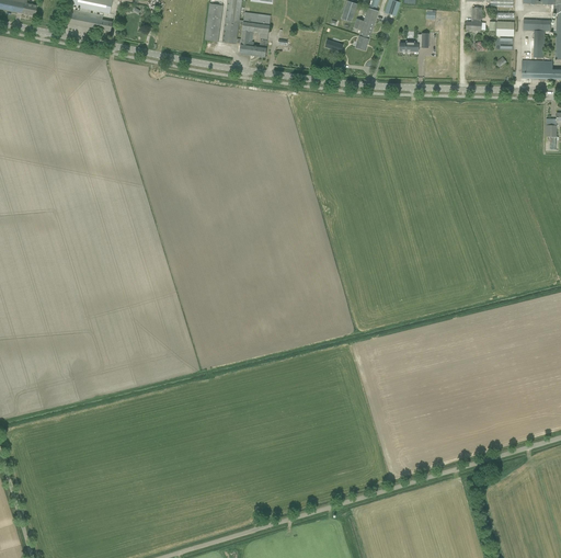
[(0,0),(0,6),(35,13),(37,2),(25,0),(0,0)]
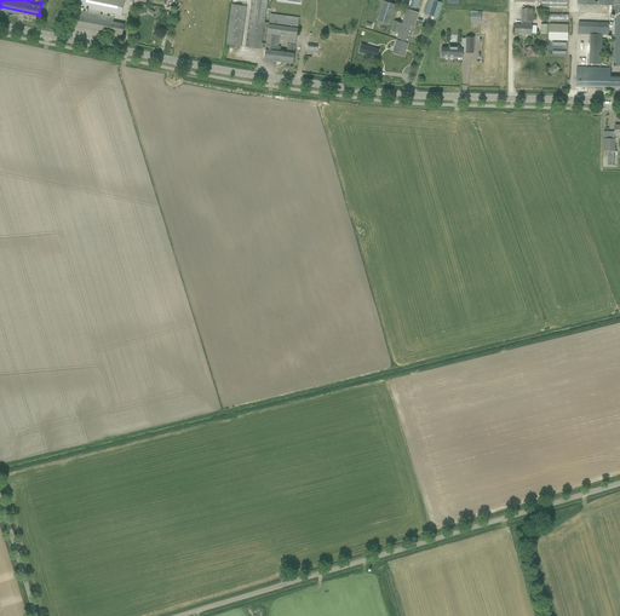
[(80,0),(80,4),(89,6),(101,9),(103,9),(108,10),(121,12),(124,0),(80,0)]
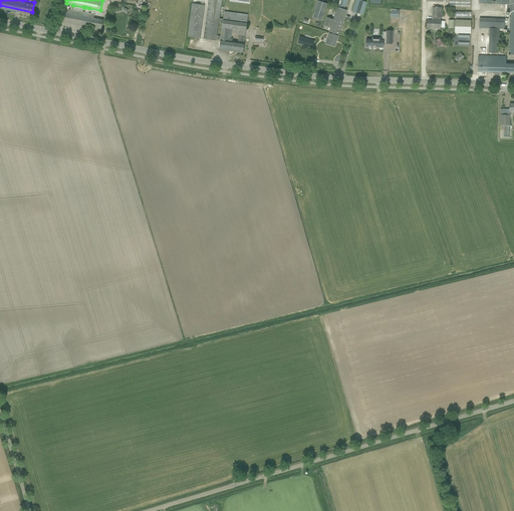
[(209,0),(204,36),(216,38),(217,36),(221,37),(219,46),(243,50),(245,40),(245,35),(239,34),(238,39),(233,38),(233,36),(230,36),(230,34),(228,34),(230,26),(238,27),(237,33),(245,34),(248,14),(224,11),(223,16),(220,15),(222,0),(209,0)]
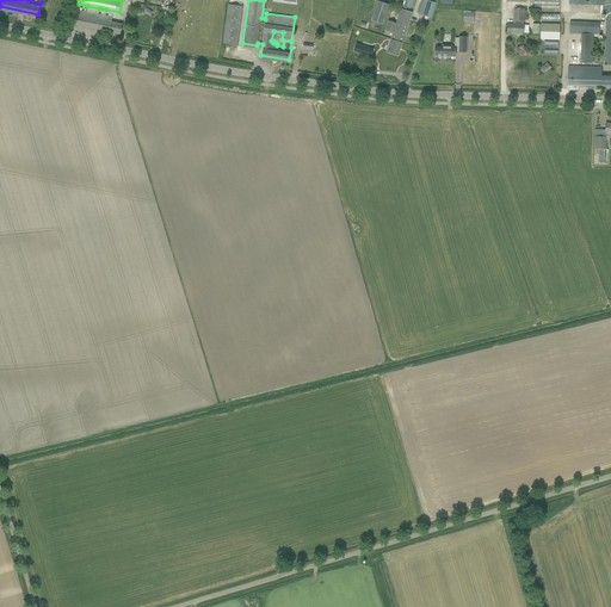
[(377,0),(371,17),(383,20),(389,1),(386,0),(377,0)]
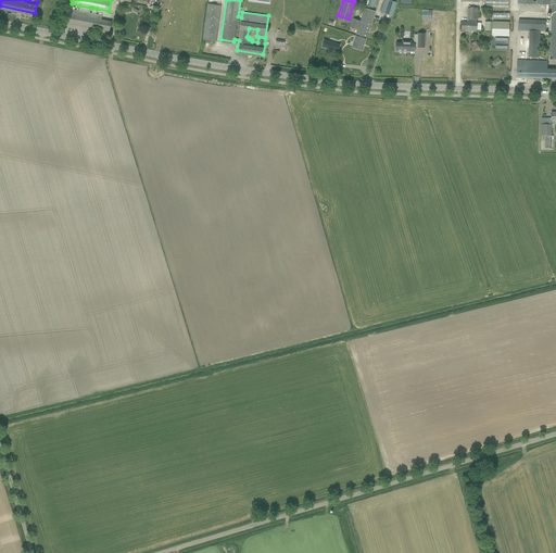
[(356,33),(366,36),(375,8),(373,8),(375,0),(366,0),(365,4),(361,19),(354,16),(351,25),(358,27),(356,33)]
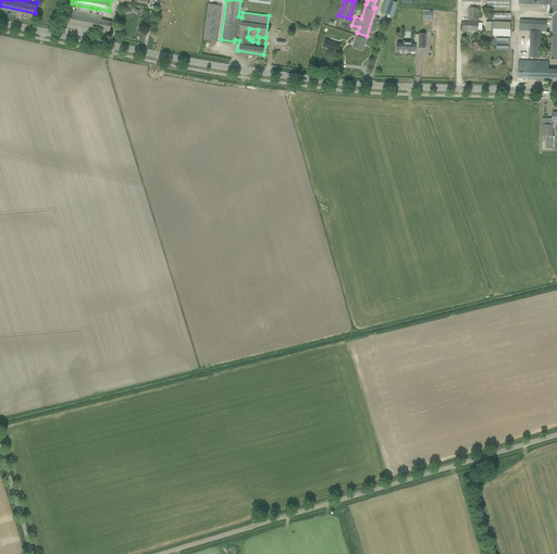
[(390,15),(391,12),(393,13),(397,0),(384,0),(382,10),(387,12),(386,14),(390,15)]
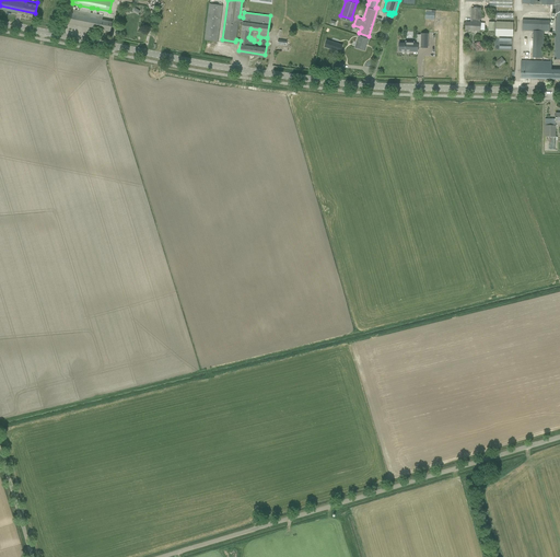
[(555,14),(555,56),(559,56),(559,0),(522,0),(522,1),(552,1),(552,14),(555,14)]
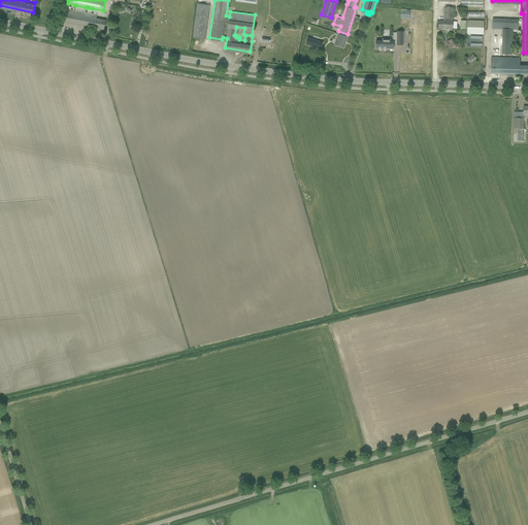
[(205,36),(206,32),(210,2),(198,1),(193,35),(205,36)]
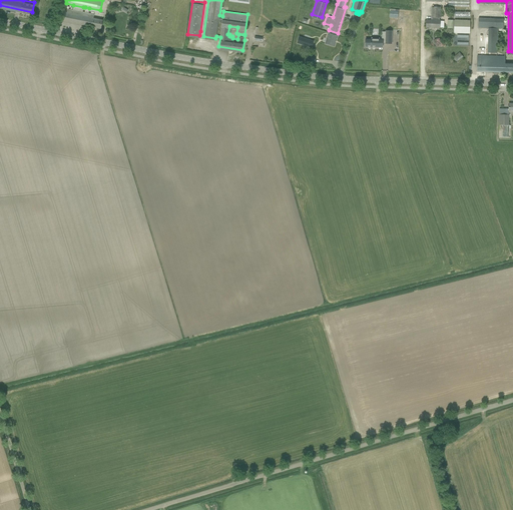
[(439,24),(439,19),(439,15),(440,15),(440,4),(432,3),(432,17),(427,17),(427,24),(439,24)]
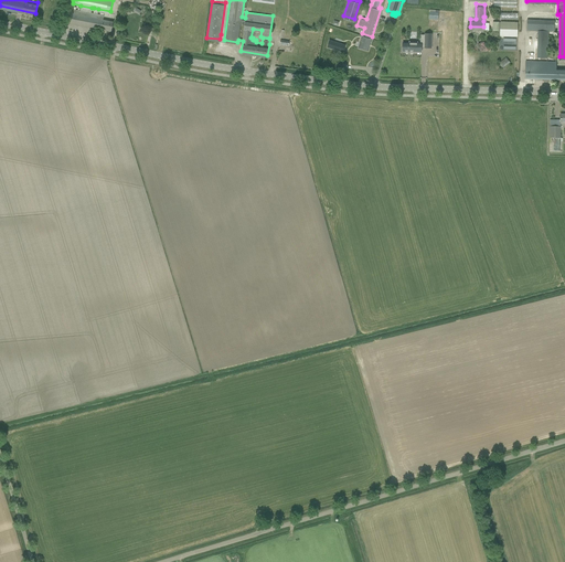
[(92,10),(92,8),(81,6),(81,8),(72,7),(68,20),(112,29),(113,19),(103,17),(104,12),(104,10),(100,10),(100,12),(97,11),(98,9),(94,8),(94,11),(92,10)]
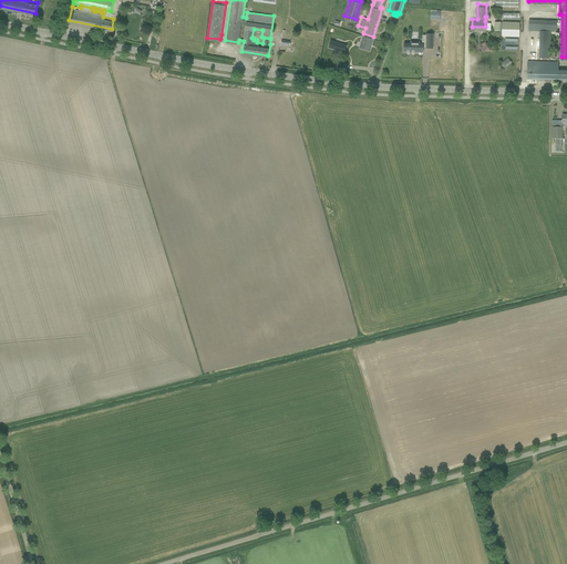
[(550,37),(550,31),(552,29),(557,29),(557,18),(529,17),(529,28),(540,28),(540,37),(550,37)]
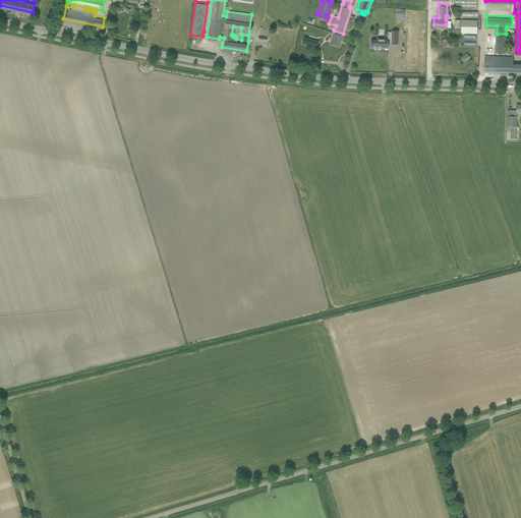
[(461,32),(476,32),(477,32),(477,18),(462,17),(460,17),(459,26),(459,31),(461,31),(461,32)]
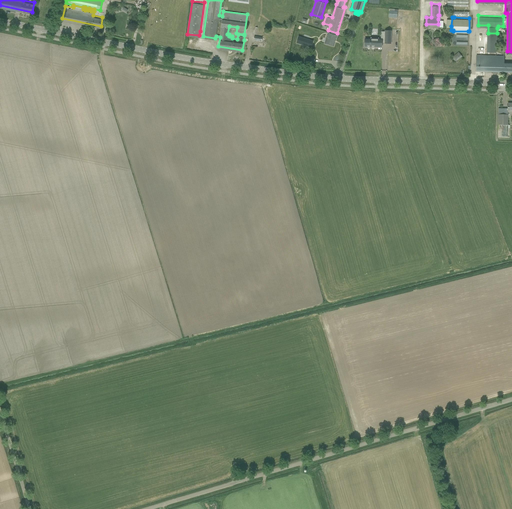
[(385,37),(381,37),(379,36),(379,35),(370,35),(370,36),(365,36),(365,44),(367,44),(367,45),(370,45),(370,44),(372,44),(372,45),(374,45),(374,44),(382,45),(382,40),(385,40),(385,41),(391,41),(391,28),(385,28),(385,29),(385,37)]
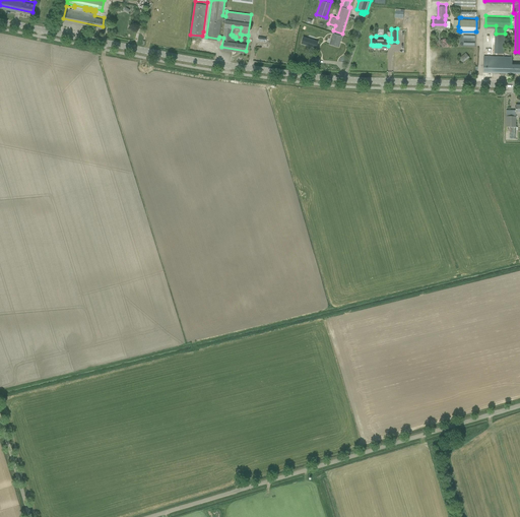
[(342,34),(333,30),(329,42),(339,45),(342,34)]
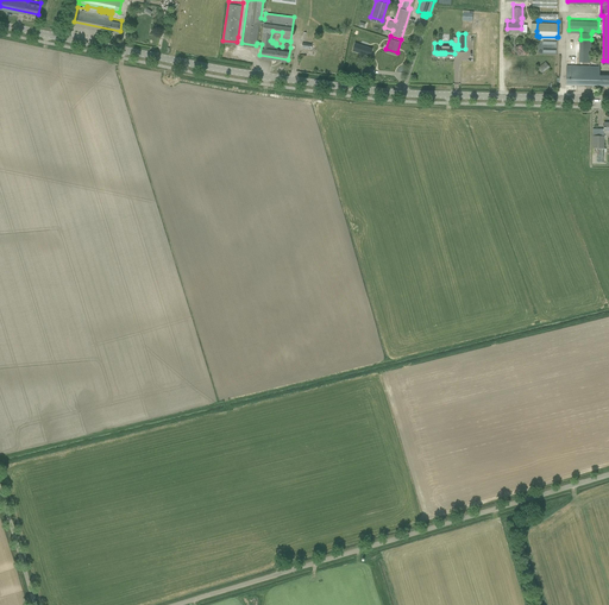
[(352,48),(370,54),(372,45),(366,44),(366,43),(365,48),(359,46),(360,42),(355,41),(352,48)]
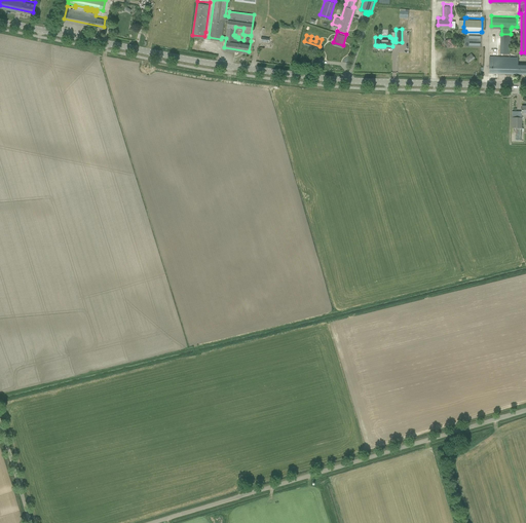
[(472,51),(468,53),(464,57),(467,61),(472,58),(475,54),(472,51)]
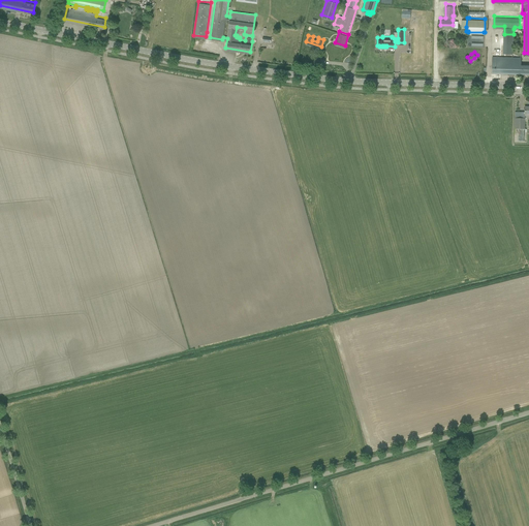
[(492,71),(528,71),(528,62),(521,62),(522,56),(492,55),(492,71)]
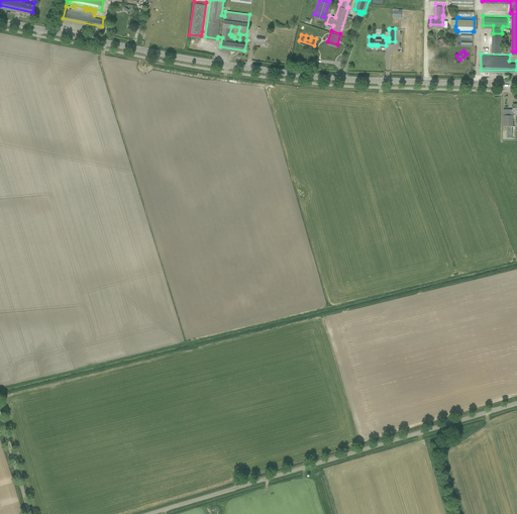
[(512,123),(512,113),(512,107),(503,106),(503,113),(503,123),(512,123)]
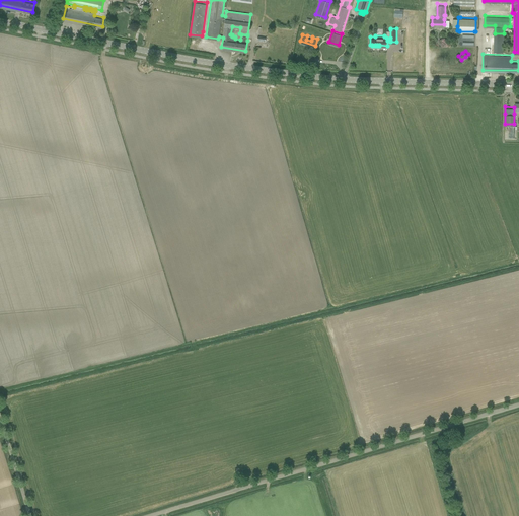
All buildings are outlined.
